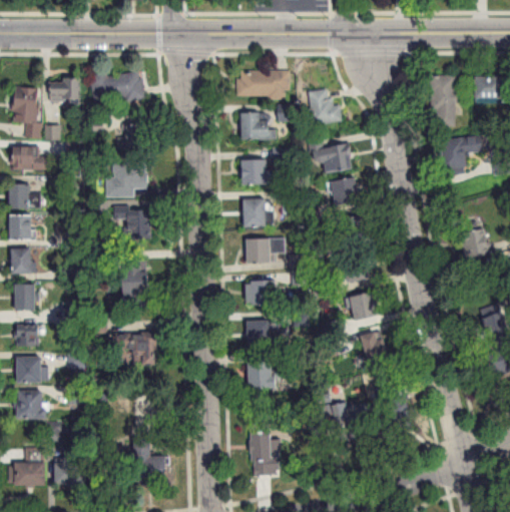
[(139,69),(89,76),(93,104),(143,96),(139,69)]
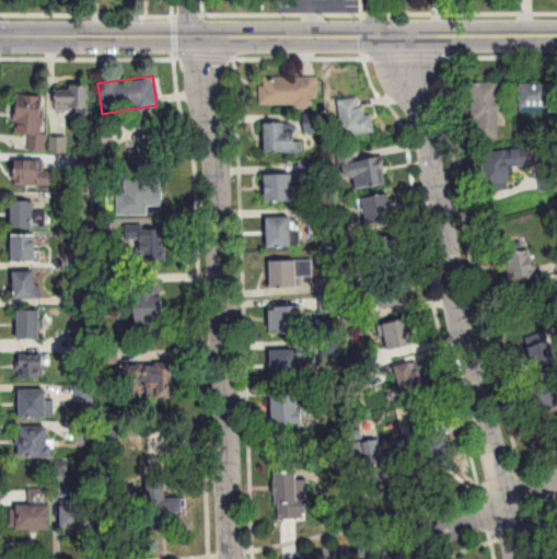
[(314,105),(314,76),(258,76),(258,105),(314,105)]
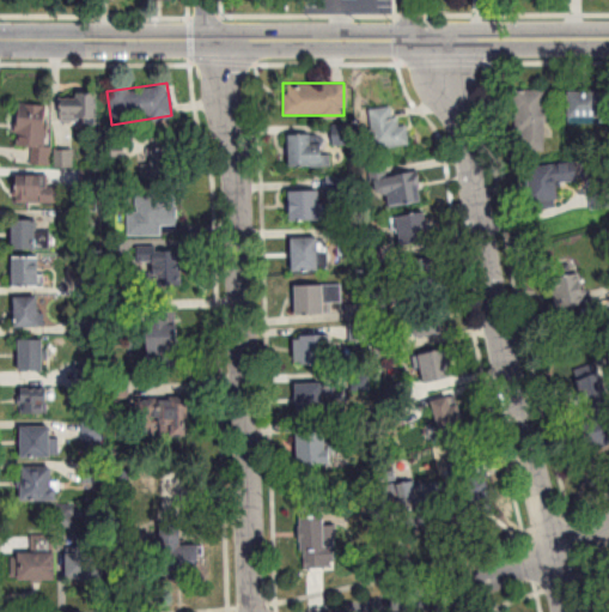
[(543,151),(543,90),(512,90),(512,133),(519,133),(519,151),(543,151)]
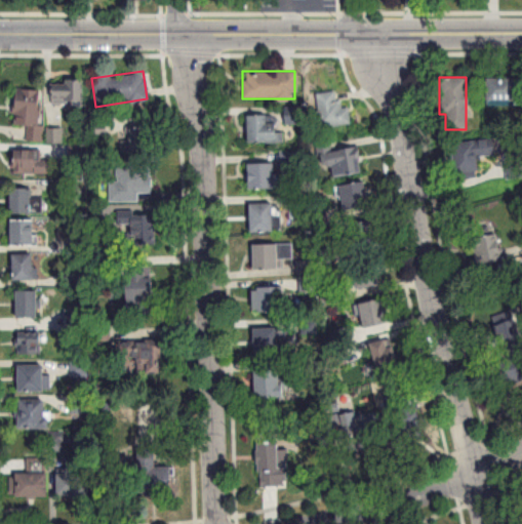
[(487,102),(517,102),(517,78),(487,78),(487,102)]
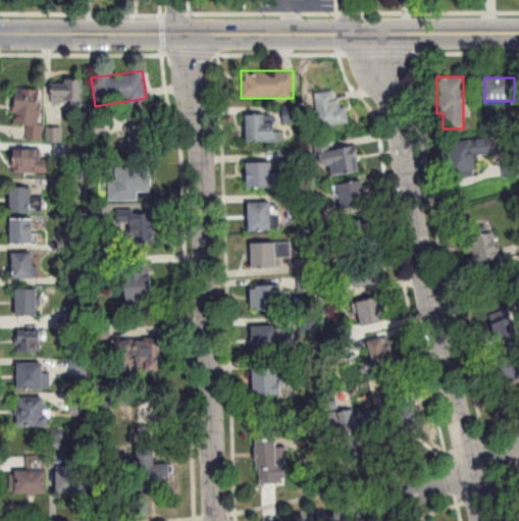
[(81,80),(49,80),(49,103),(81,103),(81,80)]
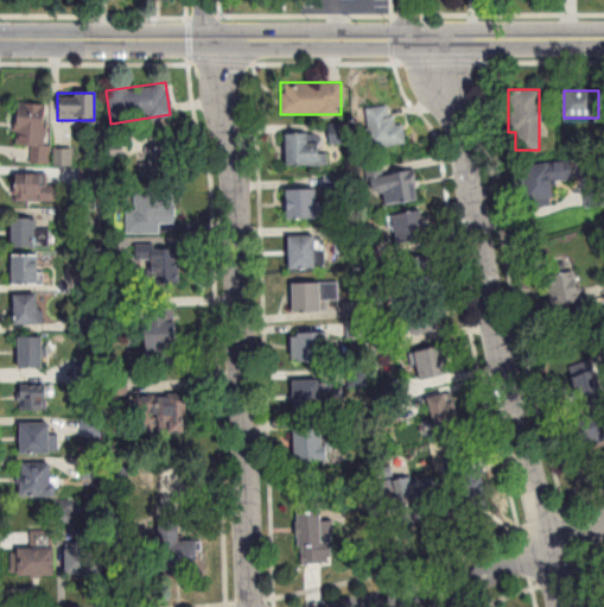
[(46,164),(48,102),(16,102),(16,145),(29,145),(27,164),(46,164)]
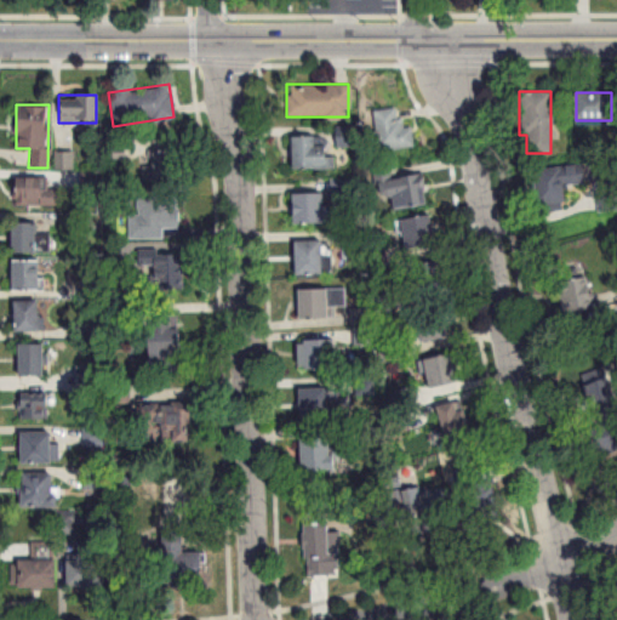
[(370,109),(373,151),(413,147),(411,126),(399,128),(396,107),(370,109)]
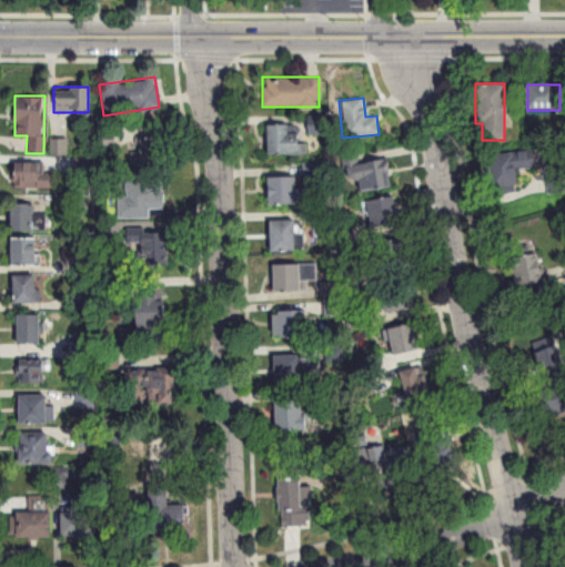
[(324,133),(324,117),(306,117),(306,133),(324,133)]
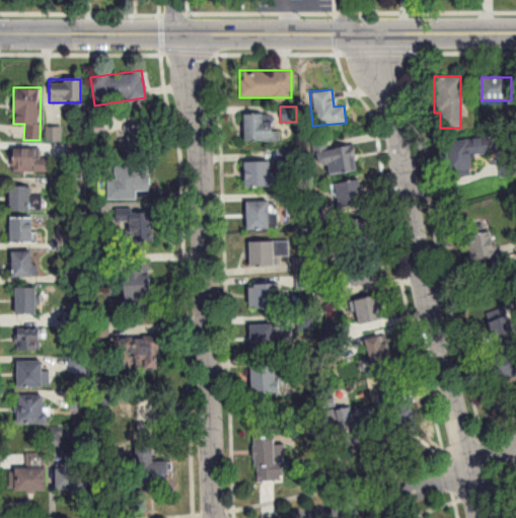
[(276,123),(265,123),(265,114),(244,114),(244,140),(276,140),(276,123)]
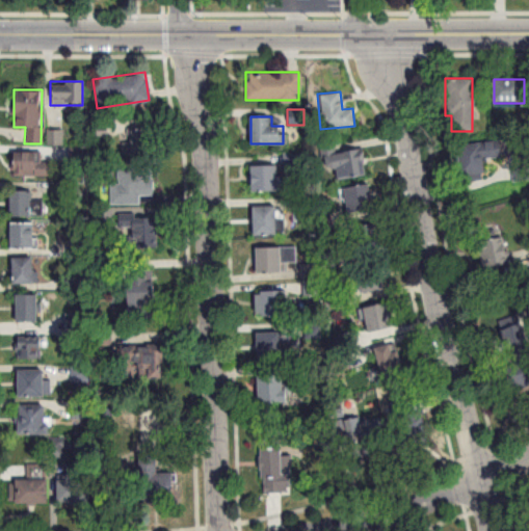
[(147,137),(147,128),(130,128),(130,155),(157,155),(157,137),(147,137)]
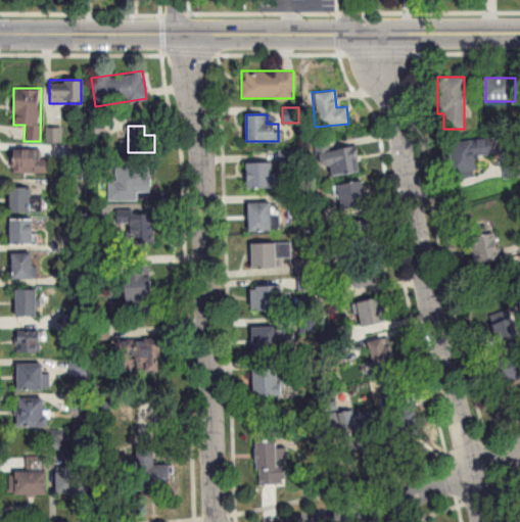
[(450,141),(453,179),(476,177),(475,155),(494,154),(492,137),(450,141)]
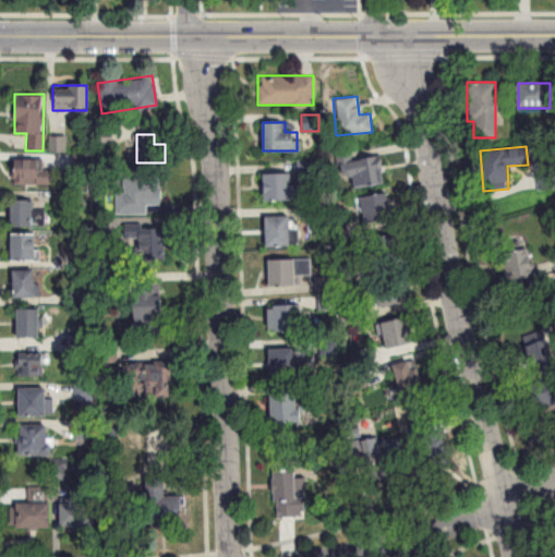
[(353,188),(382,184),(378,157),(351,159),(350,148),(334,149),(337,178),(352,177),(353,188)]
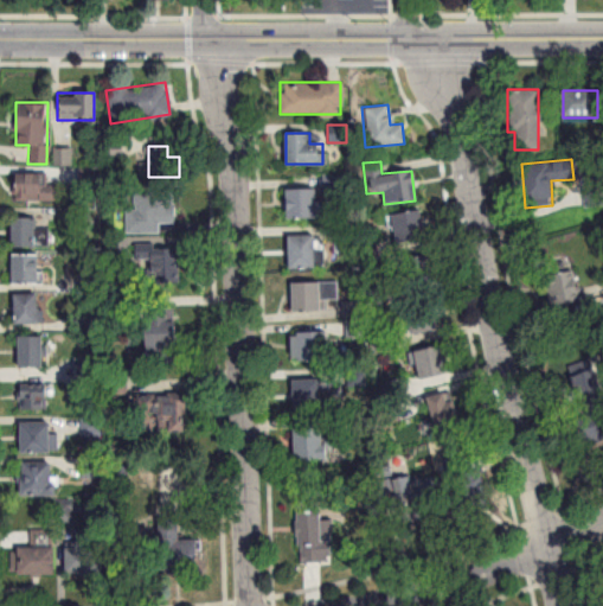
[(46,184),(46,173),(11,173),(11,201),(57,201),(57,184),(46,184)]
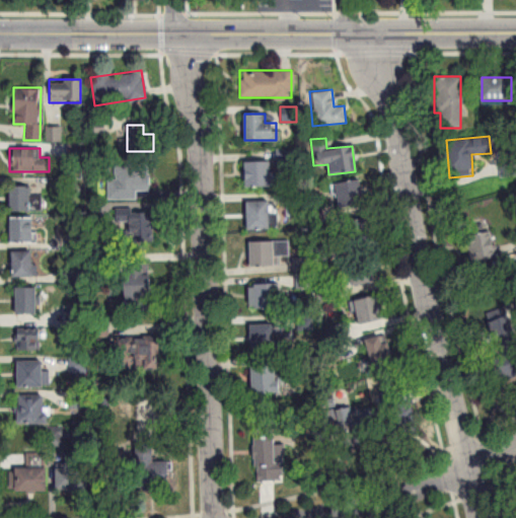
[(515,176),(515,151),(497,151),(497,176),(515,176)]
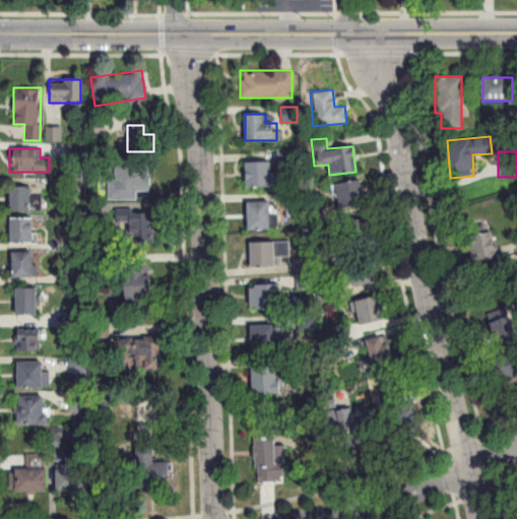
[(244,187),(271,187),(271,161),(244,161),(244,187)]
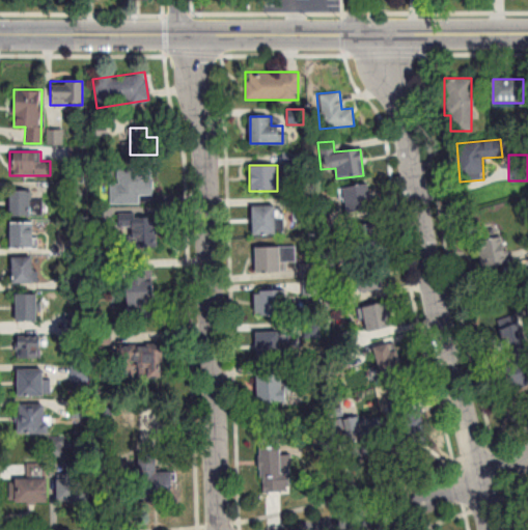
[(151,202),(151,167),(115,167),(115,183),(109,183),(109,202),(151,202)]
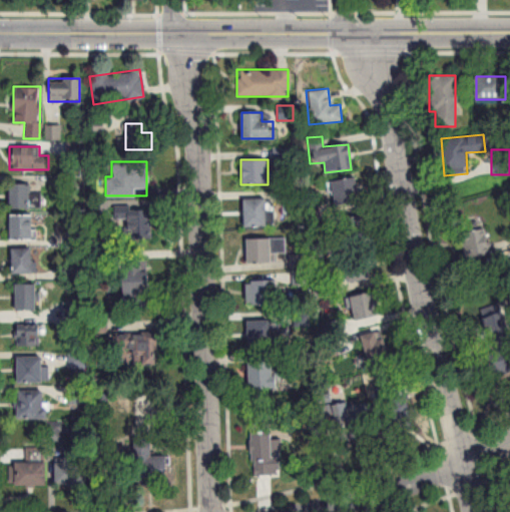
[(357,177),(329,180),(332,205),(360,202),(357,177)]
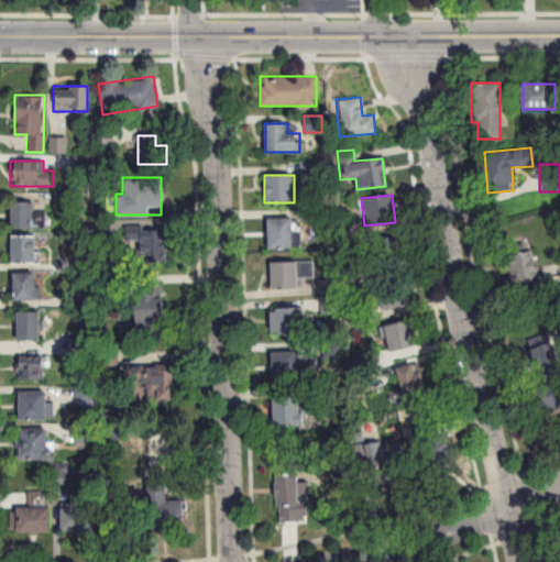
[(10,228),(43,228),(43,215),(32,215),(32,202),(10,202),(10,228)]
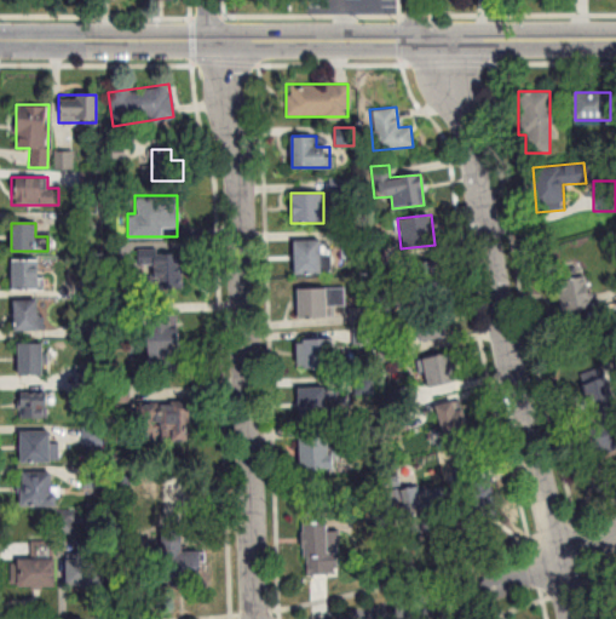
[(294,274),(323,274),(323,240),(294,240),(294,274)]
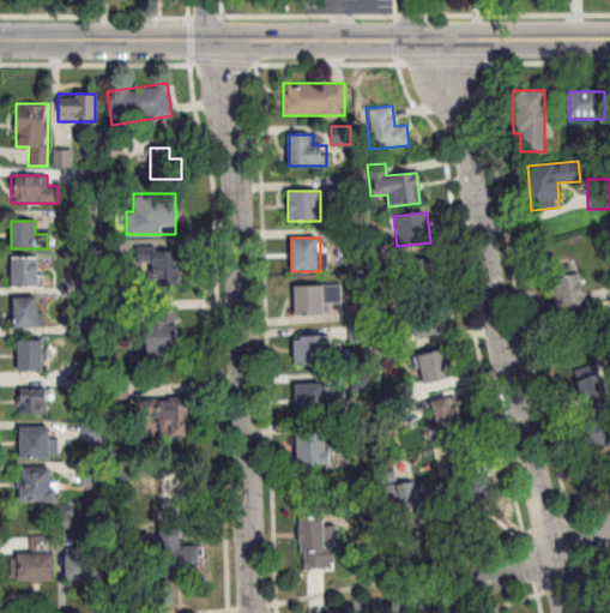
[(136,263),(146,263),(148,286),(180,286),(179,248),(136,250),(136,263)]
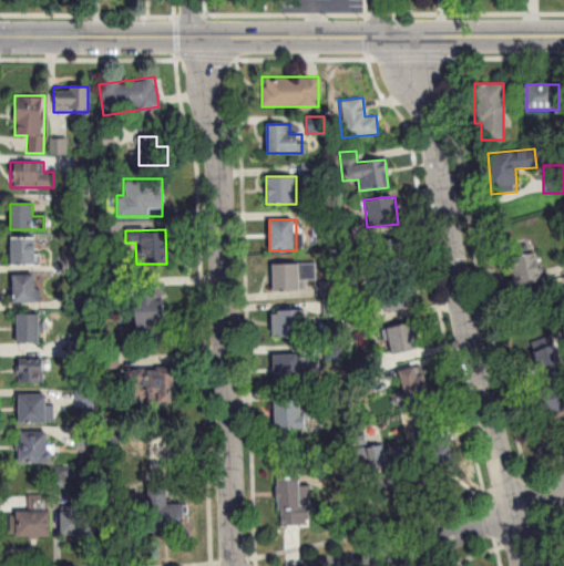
[(36,237),(10,237),(10,266),(36,266),(36,237)]
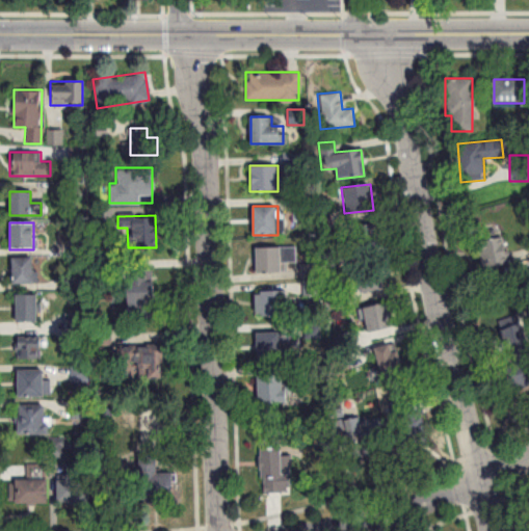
[(381,249),(375,222),(349,229),(354,255),(381,249)]
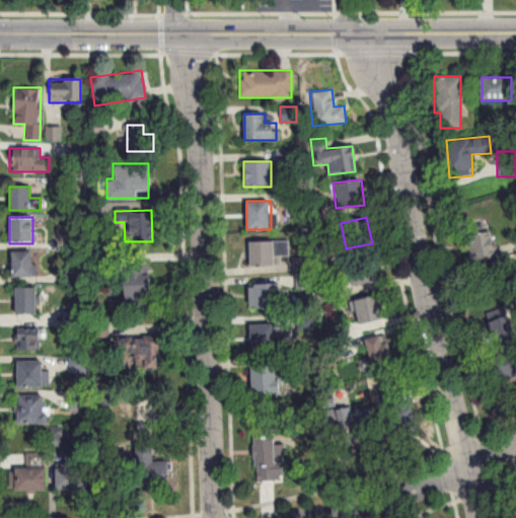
[(465,236),(473,267),(498,261),(490,230),(465,236)]
